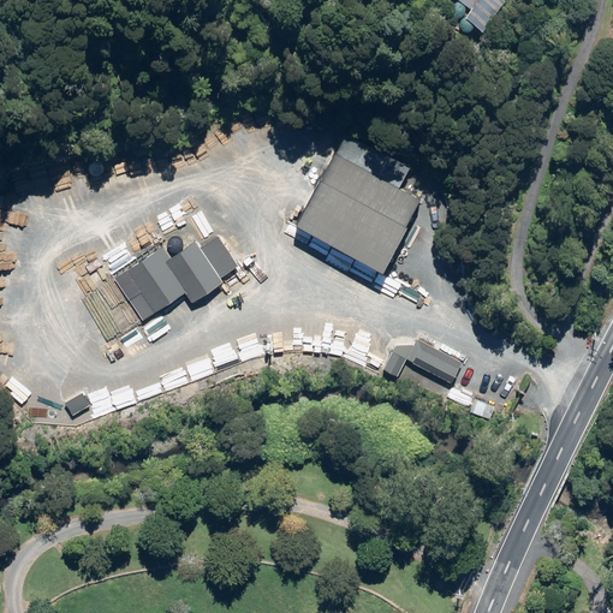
[(471,12),(465,19),(481,34),(507,4),(501,0),(458,0),(460,3),(459,3),(458,4),(457,4),(456,5),(454,5),(454,6),(453,7),(453,9),(453,10),(452,11),(452,12),(453,12),(453,13),(453,15),(454,16),(454,17),(456,18),(457,18),(458,18),(459,19),(460,19),(462,19),(463,19),(464,18),(465,18),(466,17),(468,16),(469,15),(469,13),(469,12),(469,11),(469,10),(471,12)]
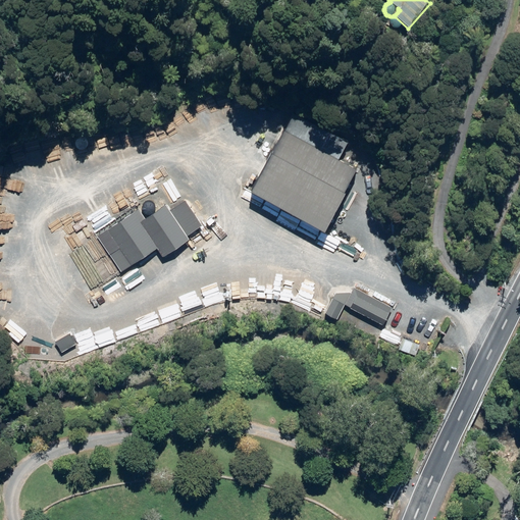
[(279,128),(247,190),(322,230),(355,168),(279,128)]
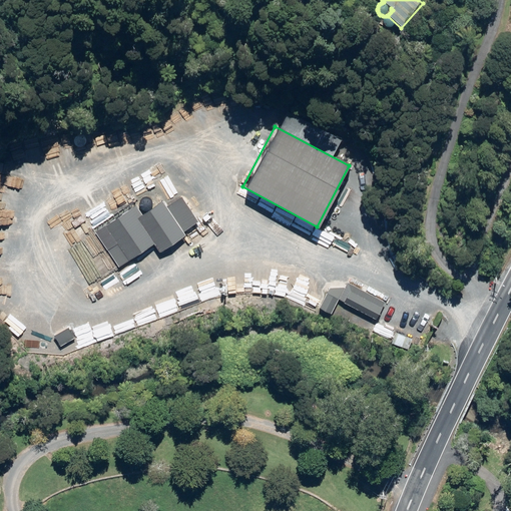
[(198,221),(182,197),(167,207),(162,201),(142,214),(136,205),(95,233),(119,268),(154,243),(160,251),(185,234),(183,231),(198,221)]
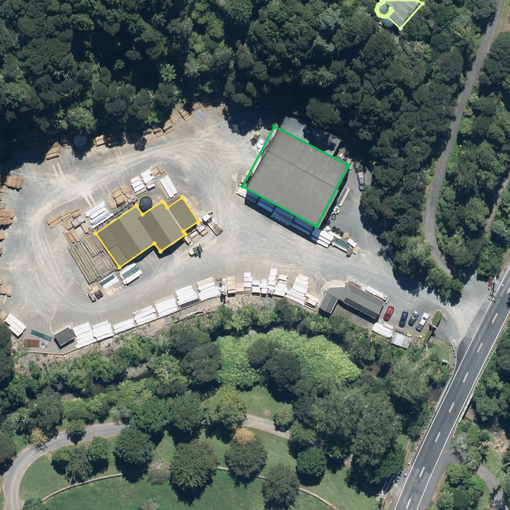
[(347,283),(338,299),(376,319),(385,303),(347,283)]
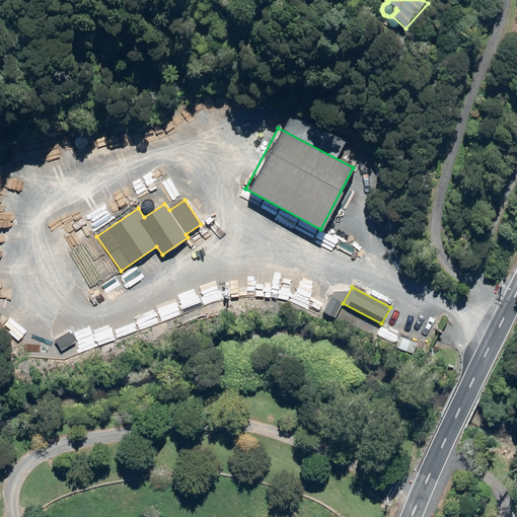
[(343,303),(330,297),(322,311),(335,318),(343,303)]
